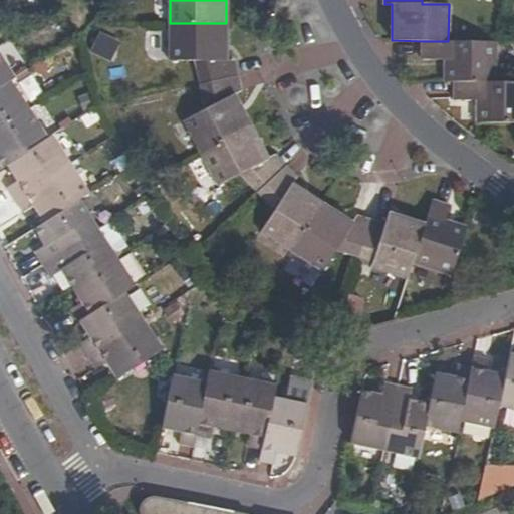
[(201,84),(237,76),(233,60),(226,61),(226,23),(170,23),(170,60),(196,60),(201,84)]
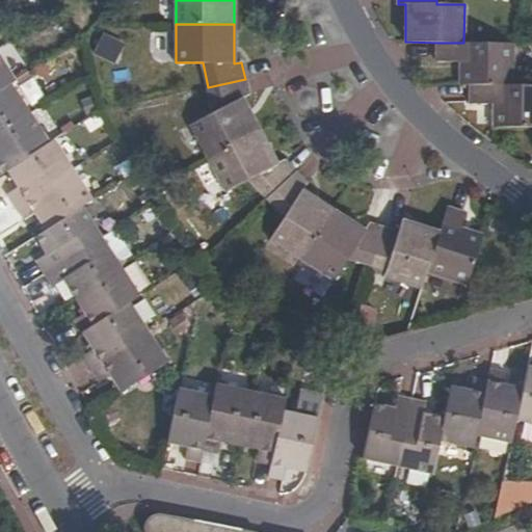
[(102,31),(91,52),(113,62),(123,42),(102,31)]
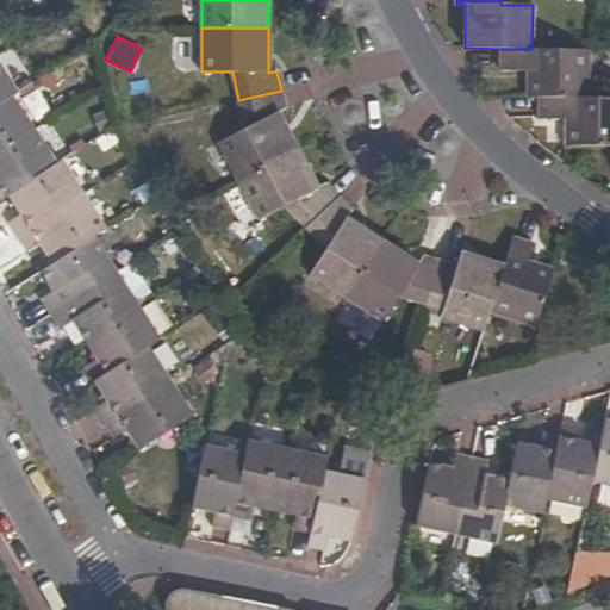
[(586,98),(587,50),(533,49),(531,49),(502,49),(502,72),(528,72),(528,97),(539,97),(586,98)]
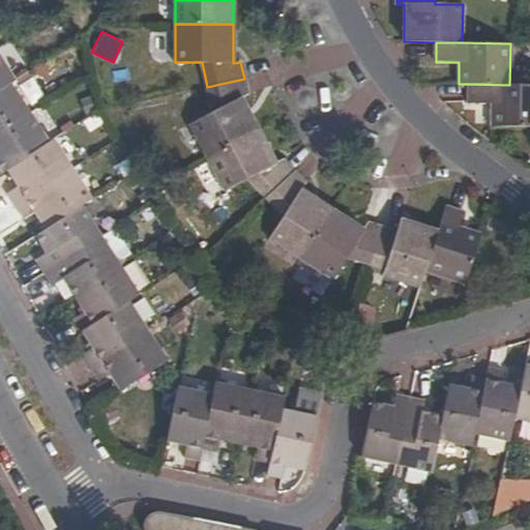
[(0,57),(0,88),(10,82),(15,80),(0,57)]
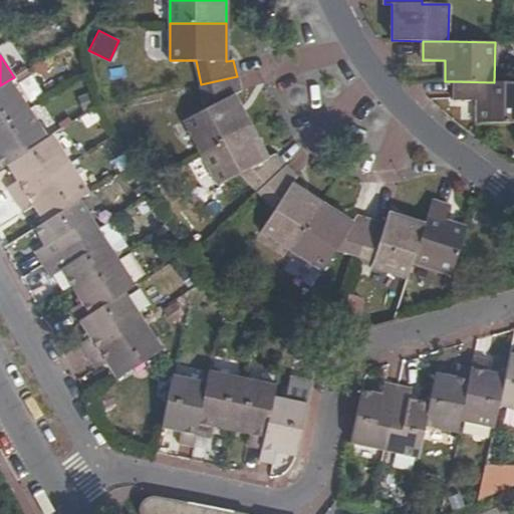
[(200,153),(250,125),(233,94),(240,90),(237,76),(201,84),(206,107),(183,119),(200,153)]
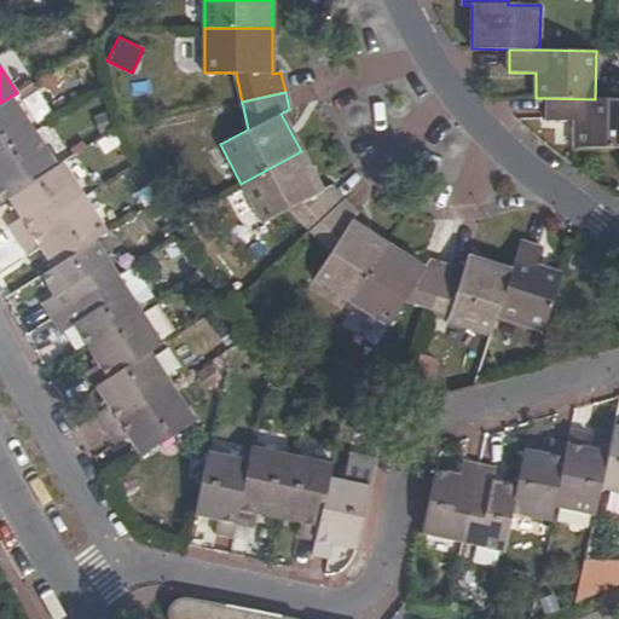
[(0,103),(0,154),(35,132),(12,96),(0,103)]
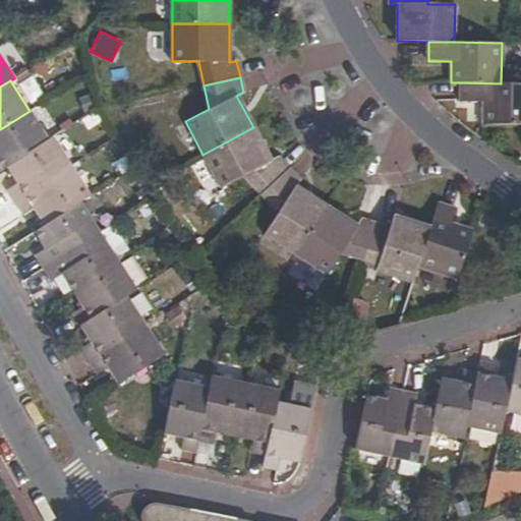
[(520,82),(501,83),(460,82),(460,104),(483,104),(483,125),(520,124),(520,82)]
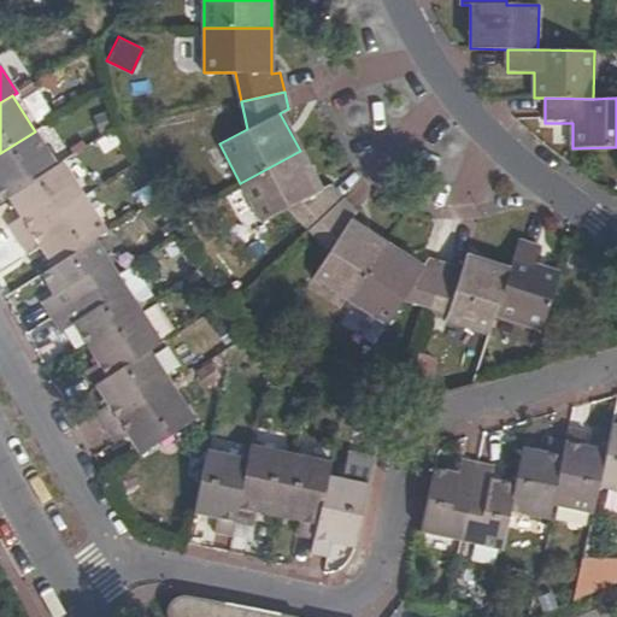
[(0,203),(9,197),(57,166),(35,131),(0,153),(0,203)]
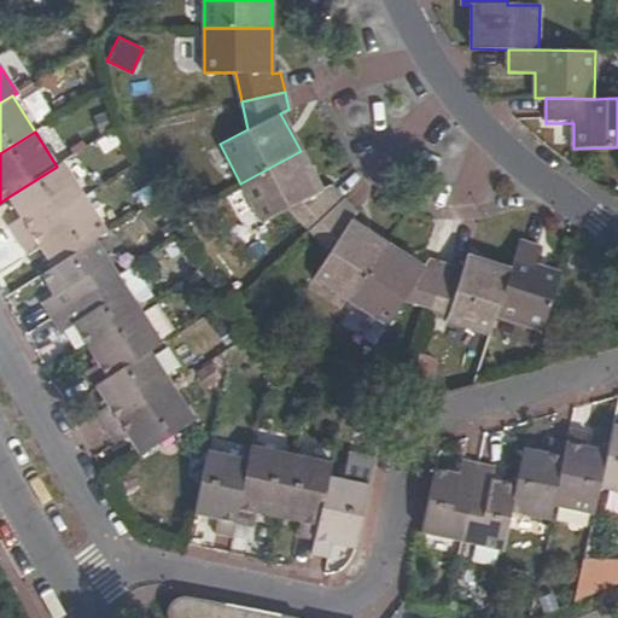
[(290,209),(309,231),(343,199),(331,187),(322,191),(301,151),(240,184),(262,223),(290,209)]
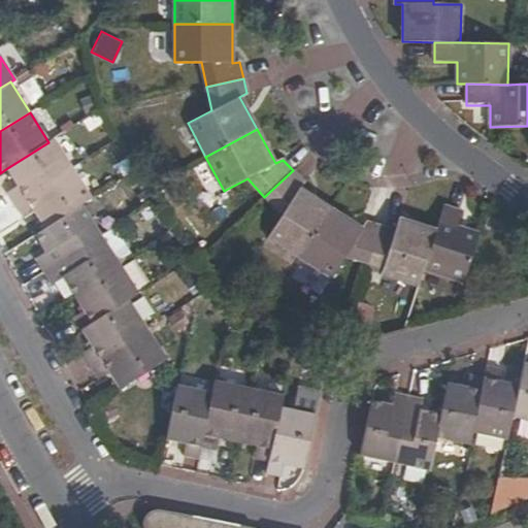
[(7,192),(15,205),(71,169),(53,139),(48,142),(7,168),(18,186),(7,192)]
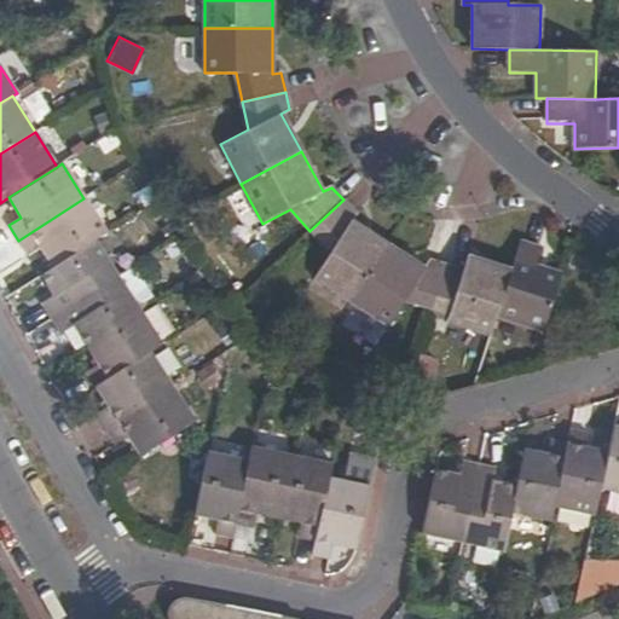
[(84,198),(18,241),(29,258),(41,249),(53,267),(93,241),(106,232),(84,198)]
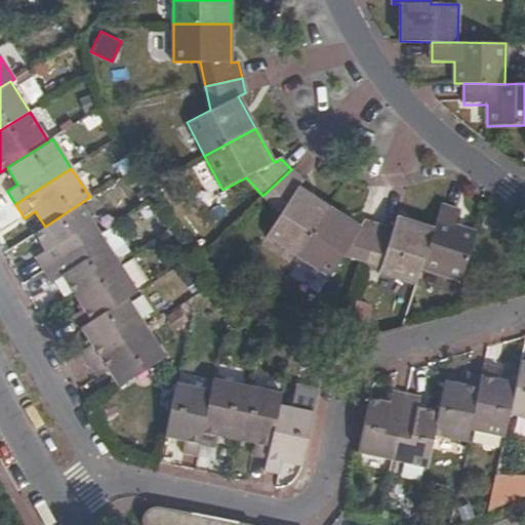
[(297,256),(328,207),(297,188),(301,180),(291,169),(263,196),(280,214),(265,236),(297,256)]
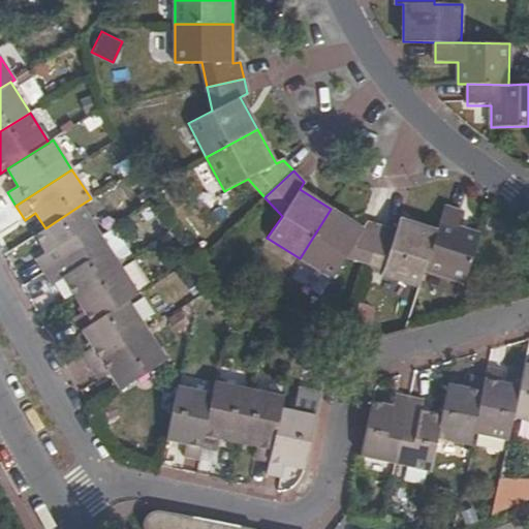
[(36,258),(44,272),(99,237),(80,206),(45,228),(35,235),(47,252),(36,258)]
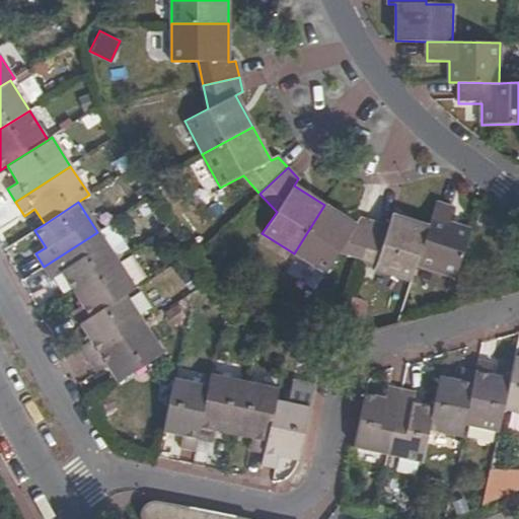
[(454,208),(436,203),(429,226),(416,265),(455,278),(470,231),(449,223),(454,208)]
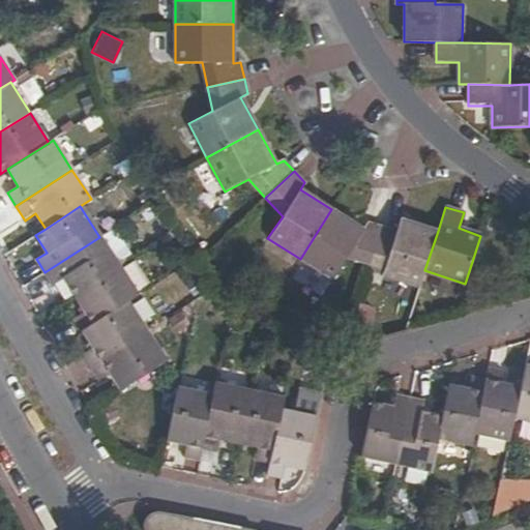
[(348,257),(370,264),(382,227),(369,223),(364,230),(331,209),(300,259),(332,280),(348,257)]
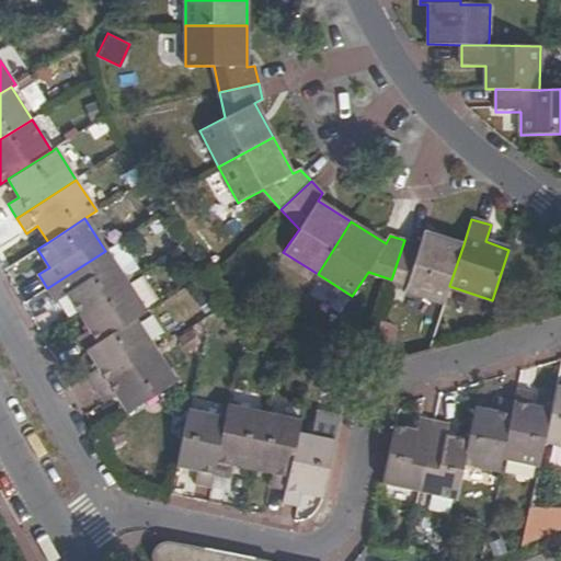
[(404,290),(444,304),(449,286),(464,244),(424,232),(420,245),(404,240),(391,279),(407,284),(404,290)]
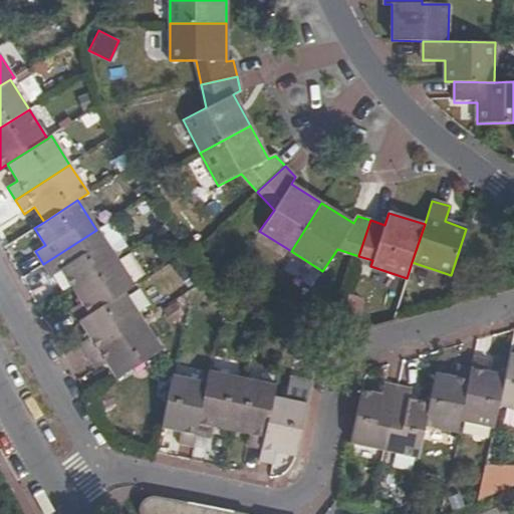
[(60,269),(71,286),(115,258),(96,230),(43,264),(50,276),(60,269)]
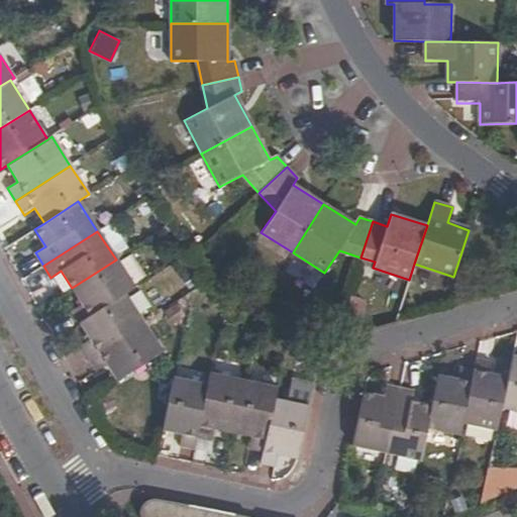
[(198,257),(210,277),(217,272),(204,253),(198,257)]
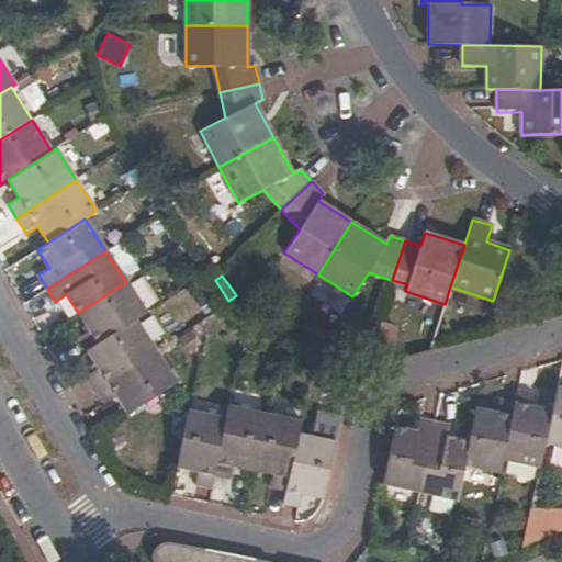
[(126,282),(78,313),(89,330),(78,337),(88,351),(135,321),(146,313),(126,282)]
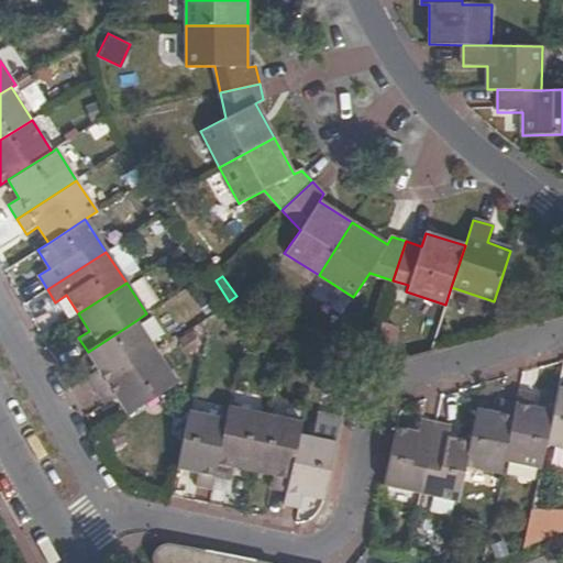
[(135,321),(88,352),(98,370),(87,376),(96,389),(155,351),(135,321)]
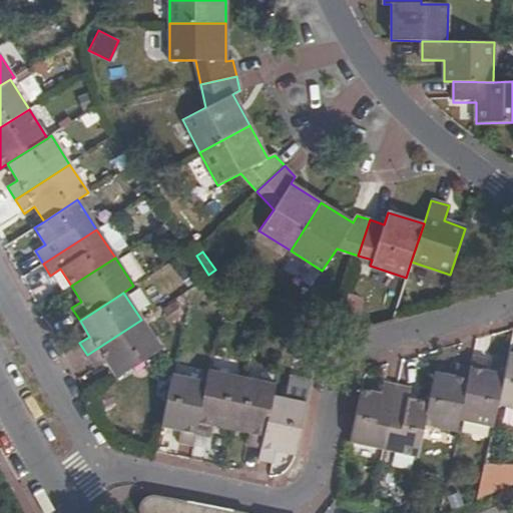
[(181,314),(174,302),(161,310),(169,322),(181,314)]
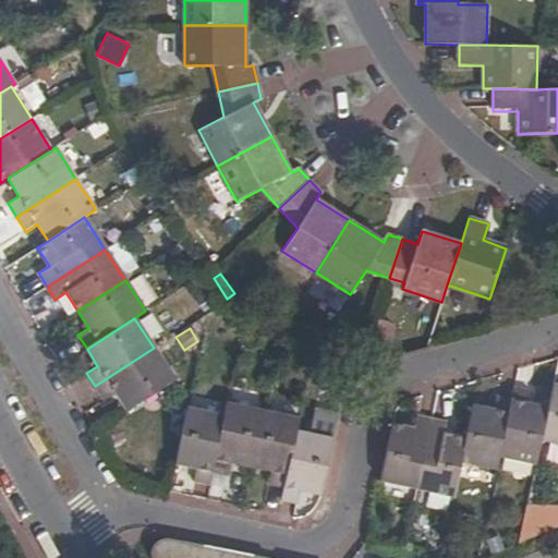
[(154,348),(95,386),(104,401),(116,392),(126,412),(174,379),(154,348)]
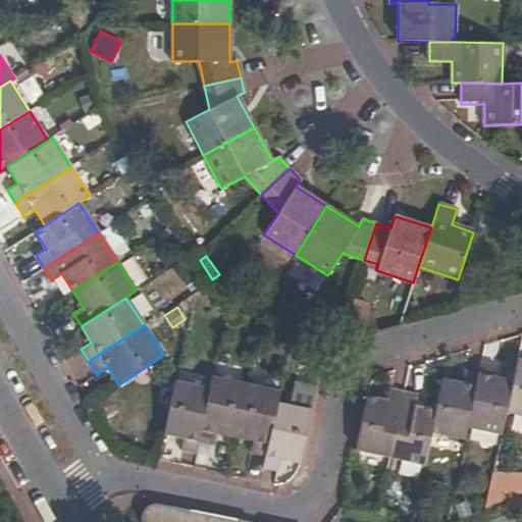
[(507,411),(521,413),(521,358),(517,358),(513,380),(507,411)]
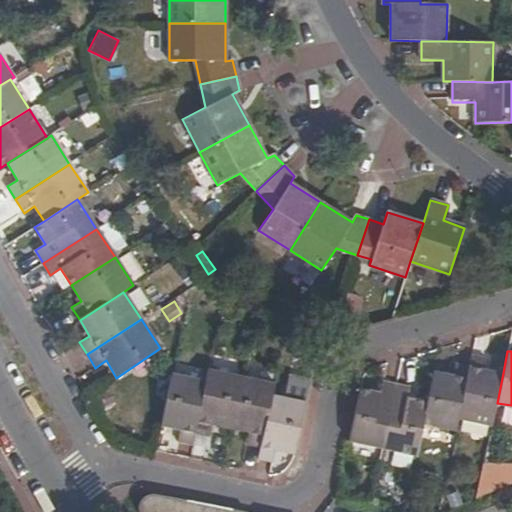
[(458,418),(492,425),(497,403),(503,373),(483,369),(486,356),(470,354),(468,366),(458,418)]
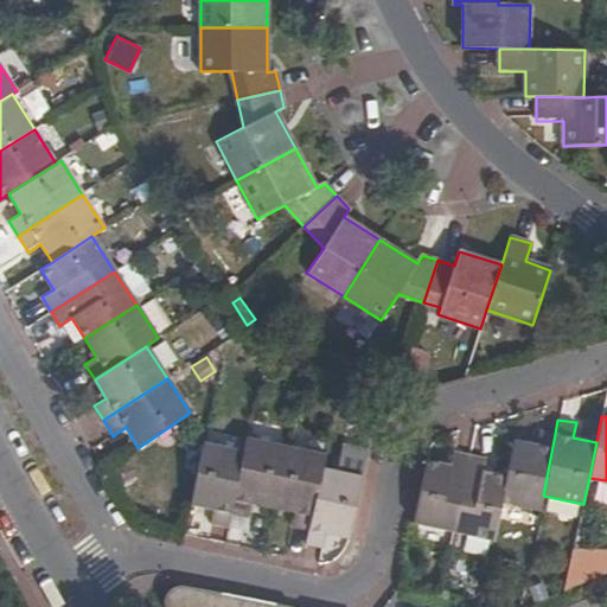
[(500,500),(540,509),(543,496),(555,434),(538,430),(535,443),(513,440),(505,477),(500,500)]
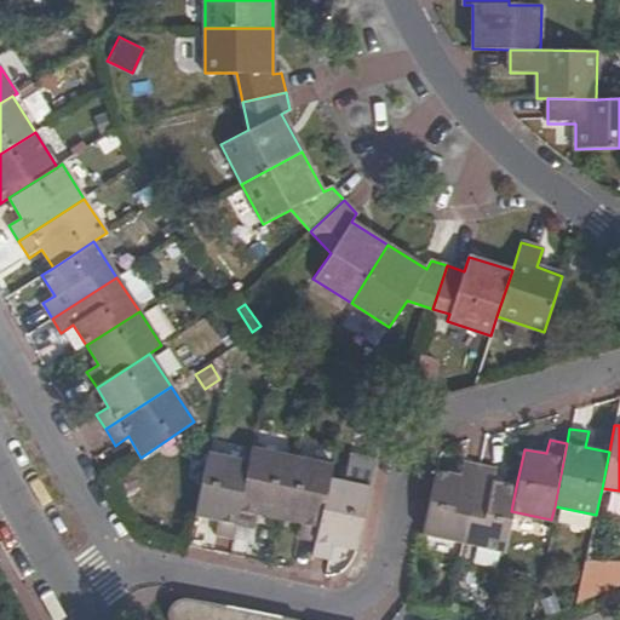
[(257,515),(279,518),(292,457),(251,448),(248,463),(235,524),(254,528),(257,515)]
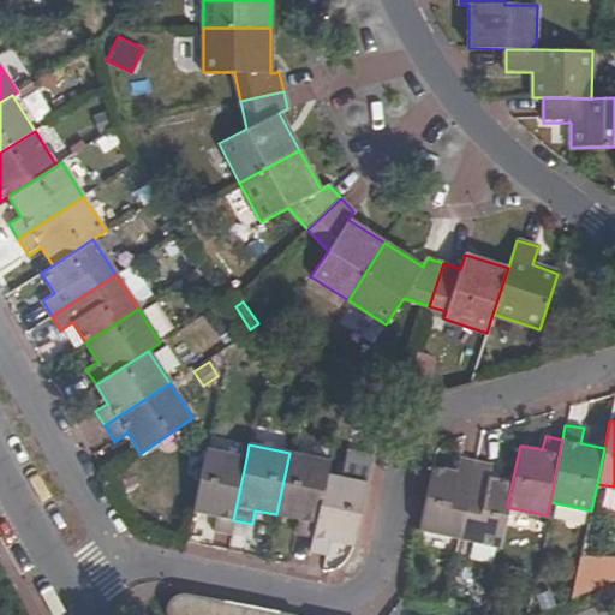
[(206,451),(192,511),(216,517),(214,529),(231,532),(233,520),(246,459),(206,451)]
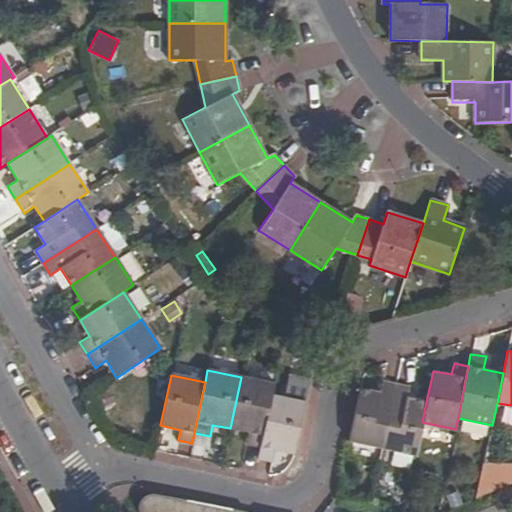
[(261,446),(271,396),(274,384),(241,377),(230,428),(248,432),(246,443),(261,446)]
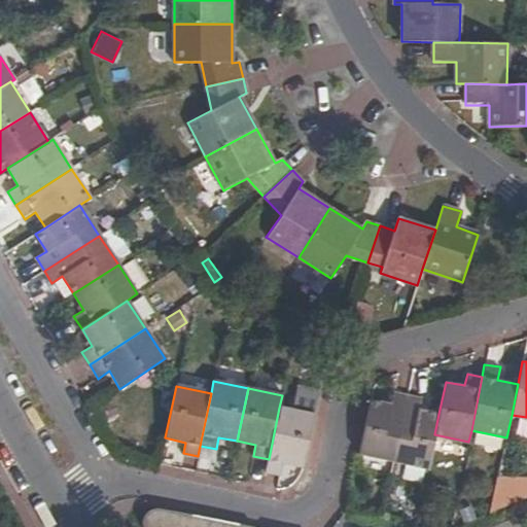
[(358,452),(393,460),(406,395),(392,393),(390,403),(369,399),(358,452)]
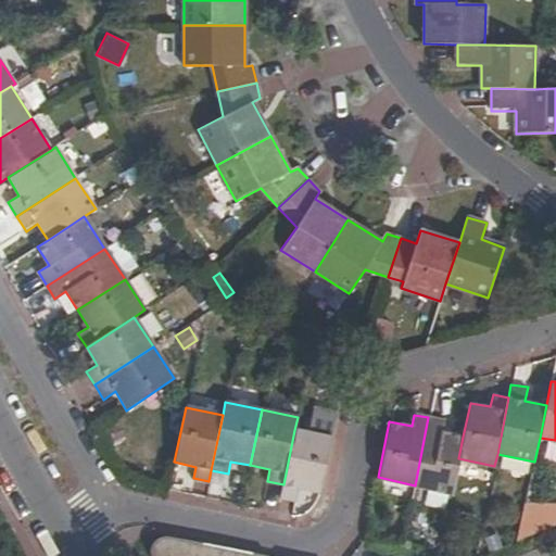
[(451,493),(458,458),(463,437),(442,432),(444,420),(428,417),(415,485),(451,493)]
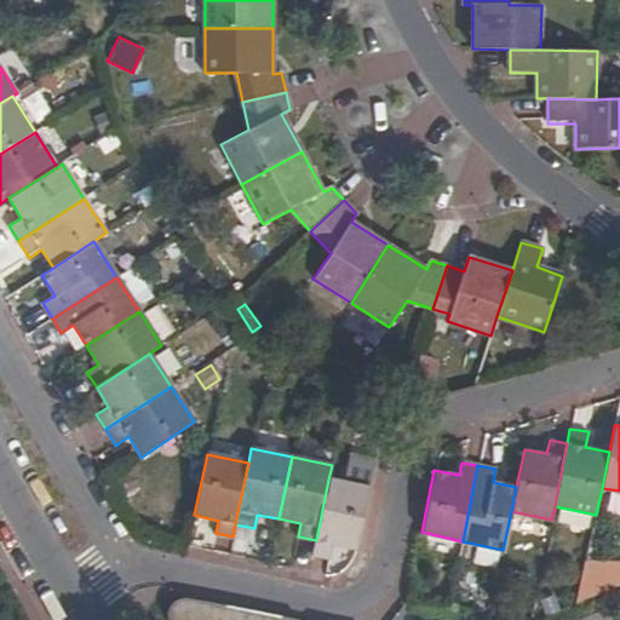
[(357,550),(371,487),(328,480),(316,540),(313,554),(332,558),(334,545),(357,550)]
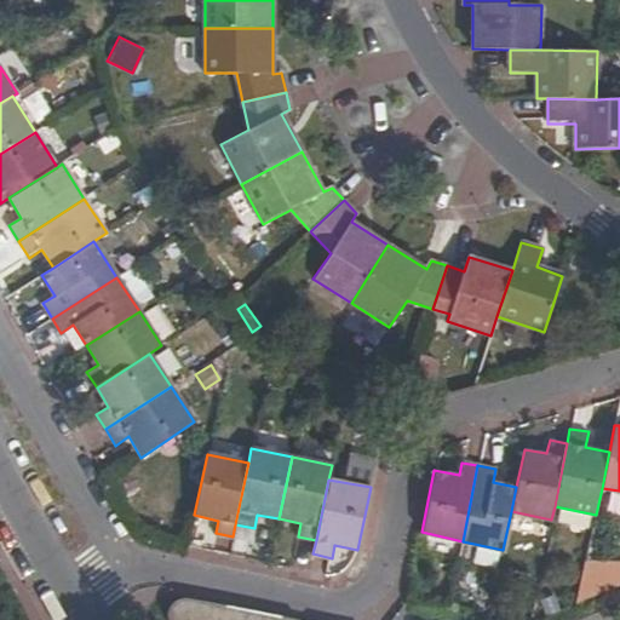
[(294,619),(185,597),(179,598),(171,607),(168,616),(168,619),(294,619)]
